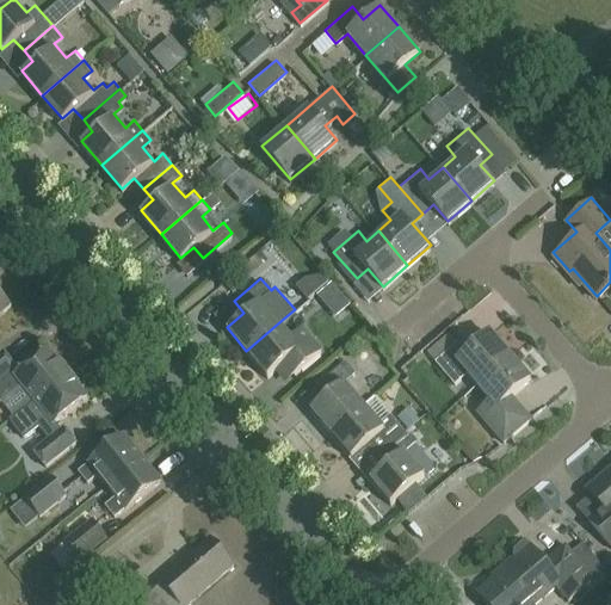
[(0,309),(10,302),(0,290),(0,309)]
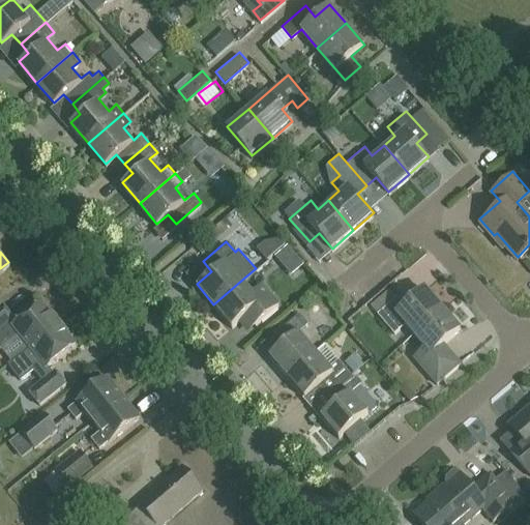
[(254,291),(243,279),(213,304),(231,324),(246,312),(255,322),(278,301),(262,283),(254,291)]
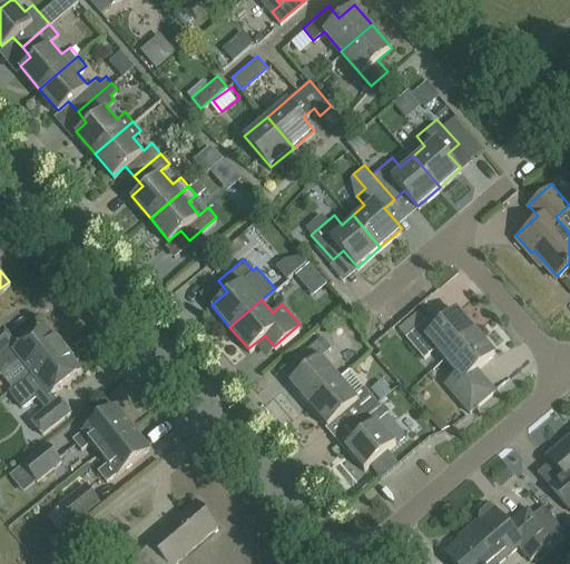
[(423,354),(436,344),(445,355),(477,329),(458,307),(435,326),(428,316),(406,334),(423,354)]
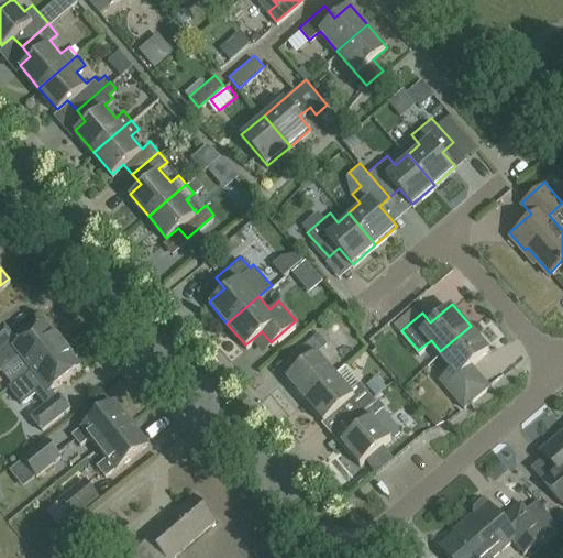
[(0,368),(20,352),(31,365),(64,339),(56,329),(54,331),(44,318),(14,342),(10,338),(13,335),(2,321),(0,324),(0,368)]
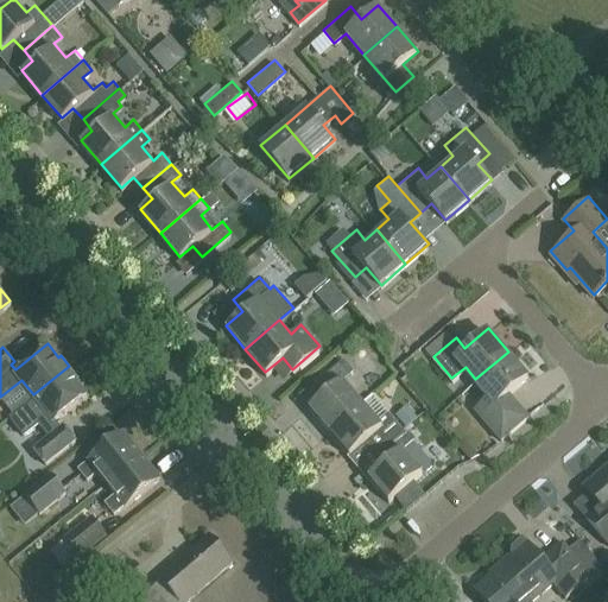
[(508,352),(475,379),(486,391),(479,397),(482,400),(476,406),(475,406),(501,437),(531,412),(531,411),(524,417),(505,394),(527,375),(508,352)]
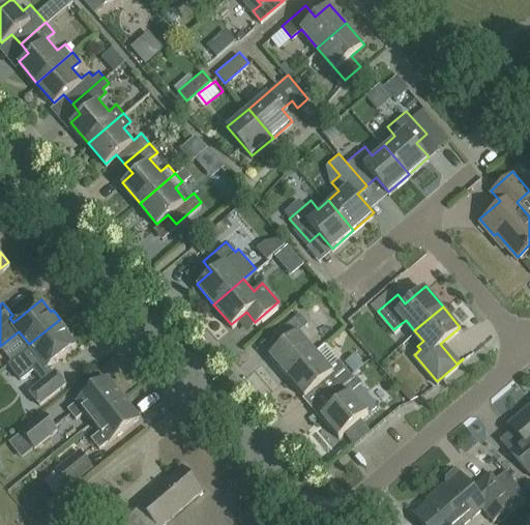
[(268,354),(287,374),(316,349),(298,329),(307,321),(298,311),(275,331),(284,341),(268,354)]
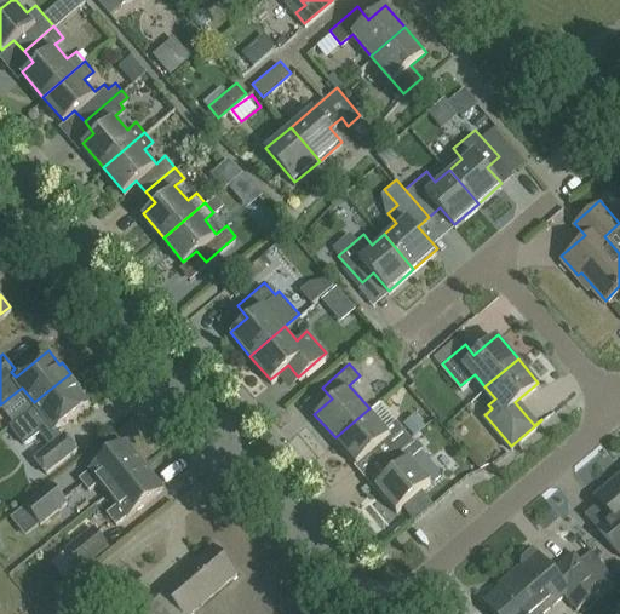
[(76,385),(79,383),(70,373),(34,402),(46,418),(36,425),(51,442),(34,455),(46,470),(76,446),(64,431),(62,434),(55,426),(89,400),(76,385)]
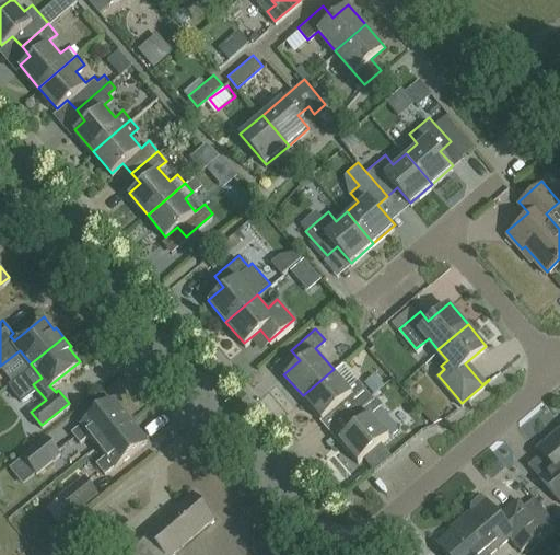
[(336,404),(346,414),(371,393),(342,361),(334,369),(303,395),(322,417),(336,404)]
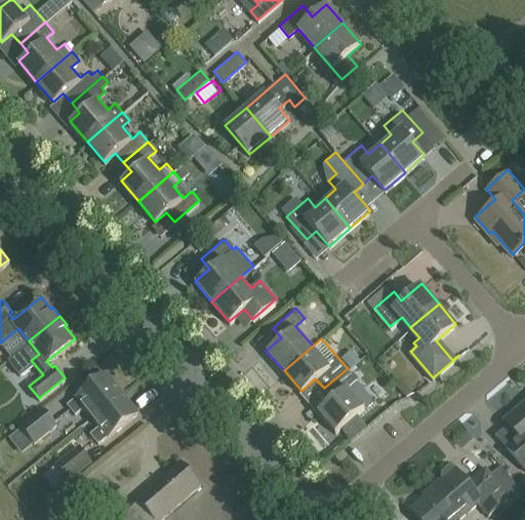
[(351,366),(360,358),(351,348),(341,355),(351,366)]
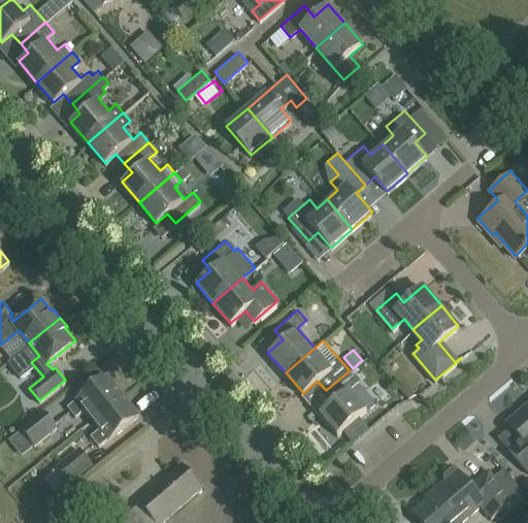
[(350,370),(326,390),(334,400),(320,413),(337,432),(375,399),(350,370)]
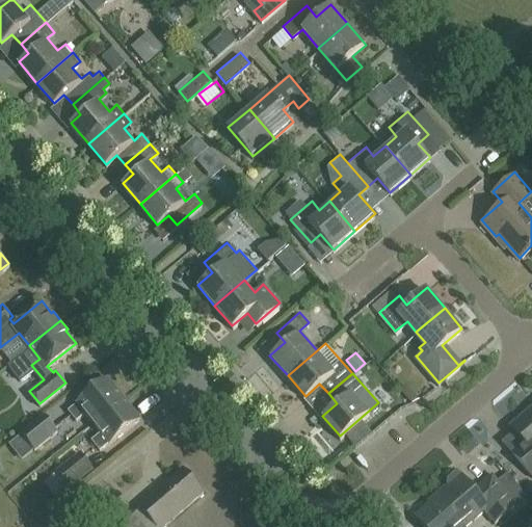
[(94,422),(125,397),(108,377),(78,402),(69,410),(77,420),(86,413),(94,422)]
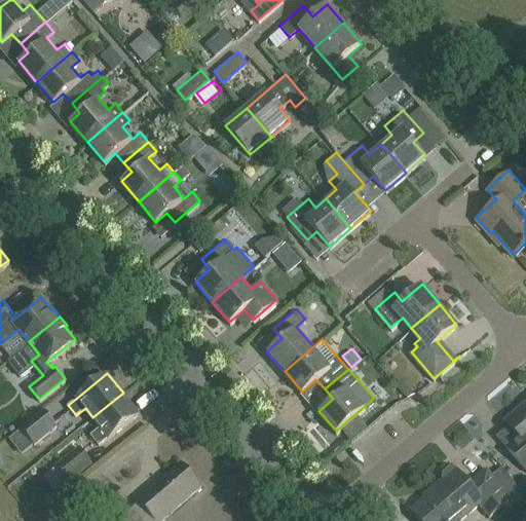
[(388,386),(395,403),(412,398),(406,380),(388,386)]
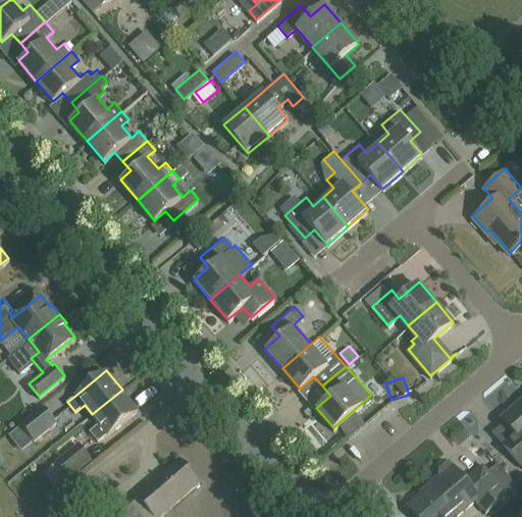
[(108,433),(138,410),(122,390),(92,414),(100,423),(91,430),(99,441),(108,433)]
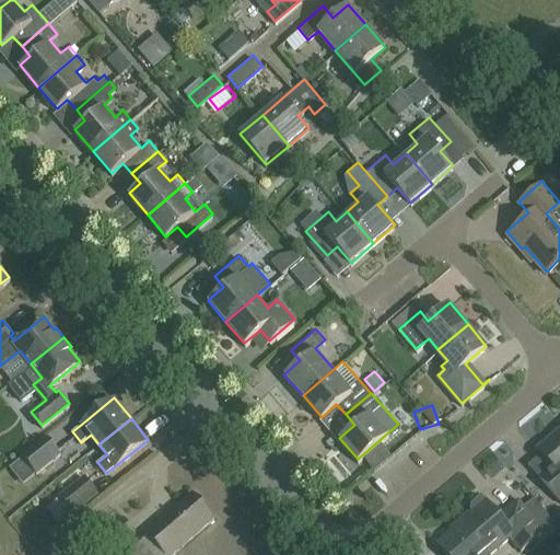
[(559,426),(538,446),(557,467),(543,480),(559,499),(559,426)]
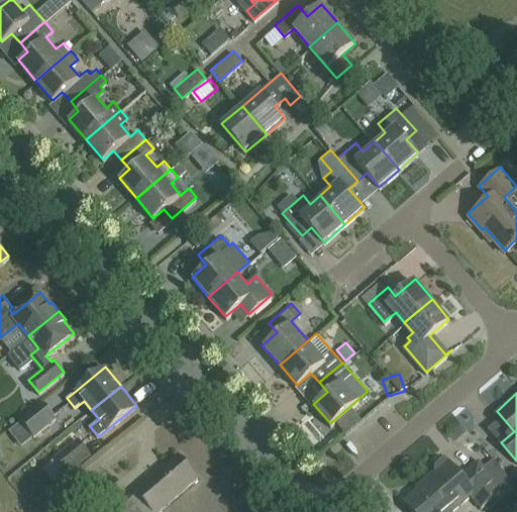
[(57,418),(43,402),(21,420),(34,436),(57,418)]
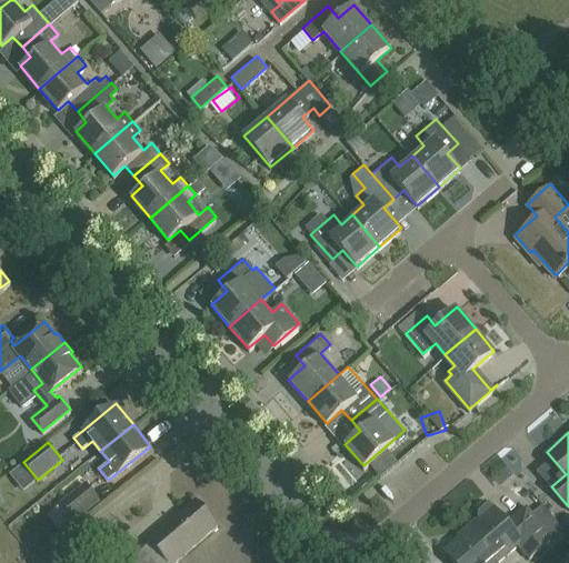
[(100,499),(87,481),(61,501),(75,519),(100,499)]
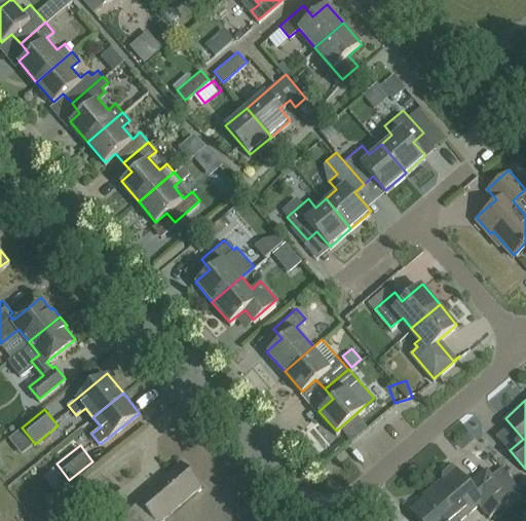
[(159,520),(202,484),(182,459),(137,498),(139,500),(121,516),(124,520),(159,520)]
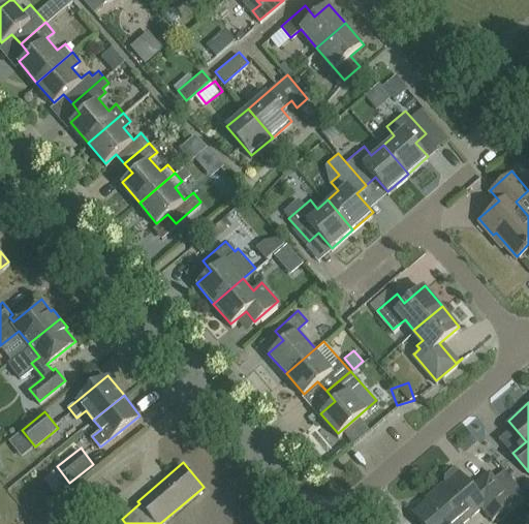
[(447,481),(437,490),(463,521),(480,505),(492,518),(515,497),(490,468),(472,484),(458,467),(453,466),(445,473),(444,478),(447,481)]
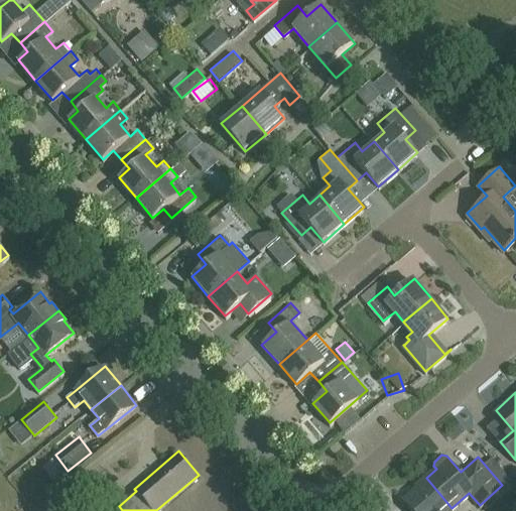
[(107,505),(126,488),(115,475),(104,485),(96,476),(88,483),(107,505)]
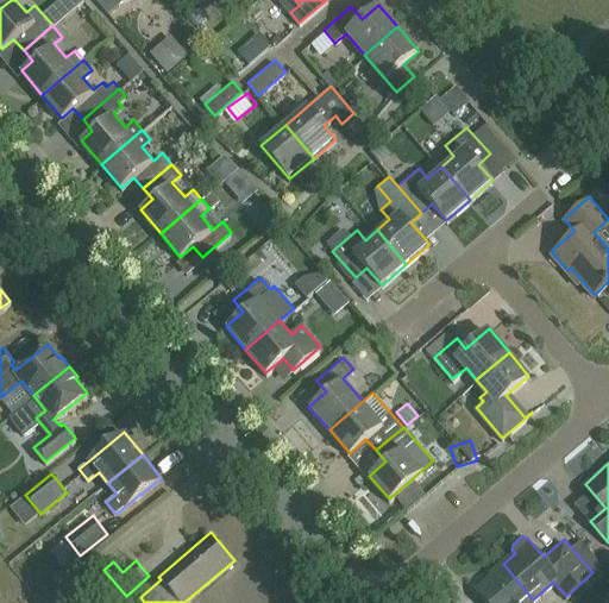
[(528,602),(533,600),(503,564),(476,588),(489,602),(488,602),(528,602)]
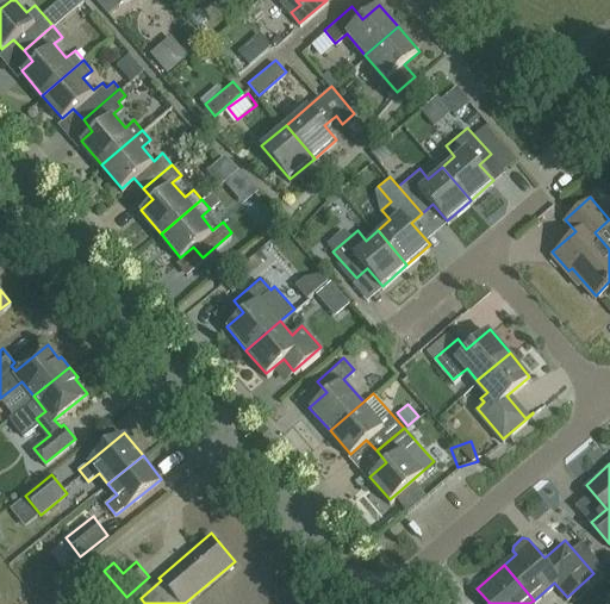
[(598,603),(609,603),(609,584),(593,591),(598,603)]
